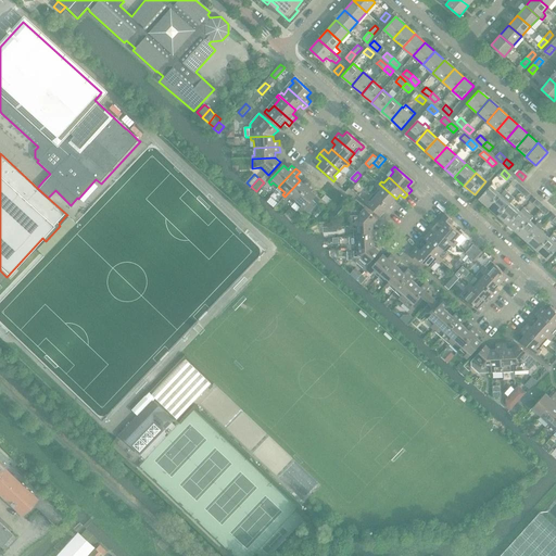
[(307,179),(304,184),(300,180),(285,197),(287,199),(289,197),(295,202),(312,184),(307,179)]
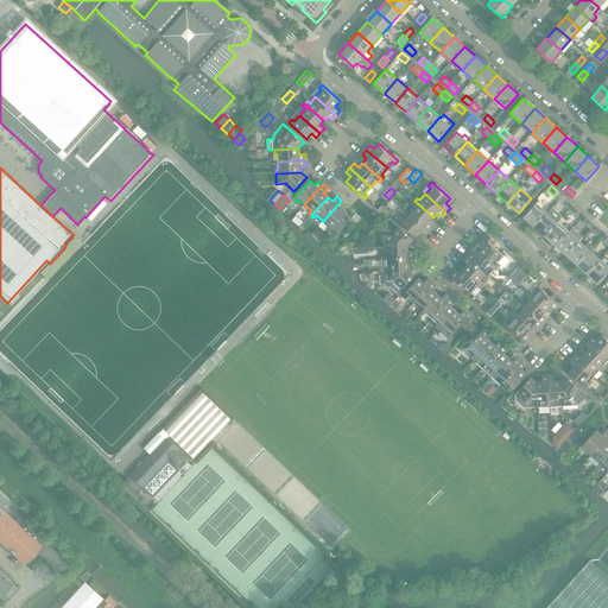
[(565,198),(562,203),(569,210),(572,206),(565,198)]
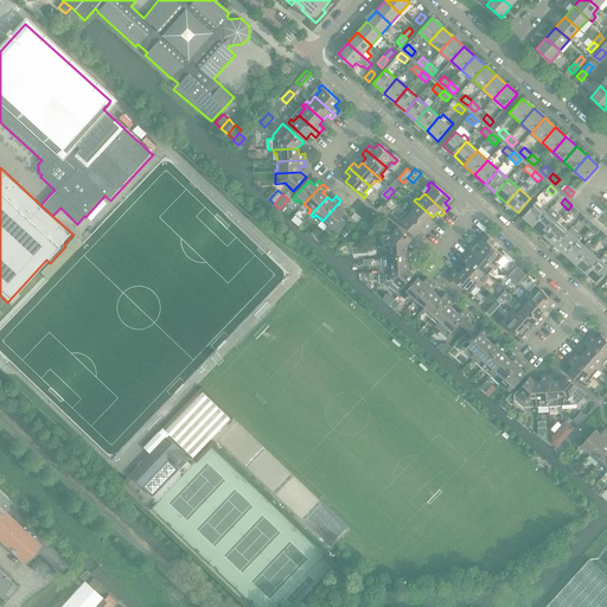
[(330,231),(332,229),(337,234),(346,223),(342,218),(346,213),(342,209),(345,204),(340,200),(323,221),(328,227),(326,229),(330,231)]
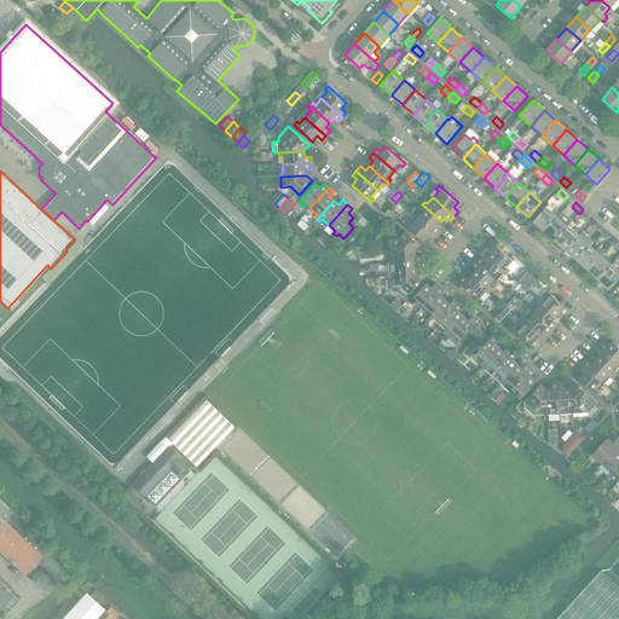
[(441,230),(437,226),(441,221),(422,204),(420,207),(422,209),(416,215),(438,235),(441,230)]
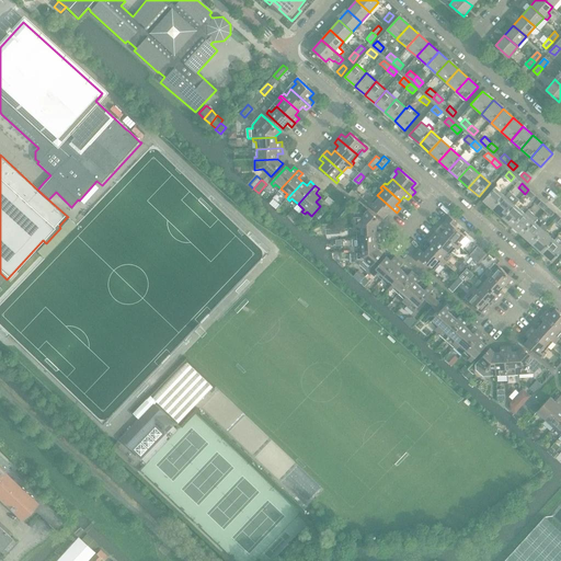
[(495,187),(483,201),(493,209),(505,196),(495,187)]
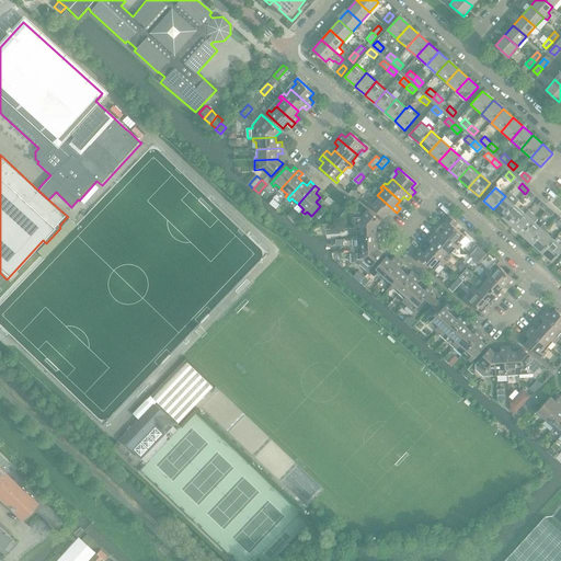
[(531,199),(535,195),(528,190),(525,194),(531,199)]
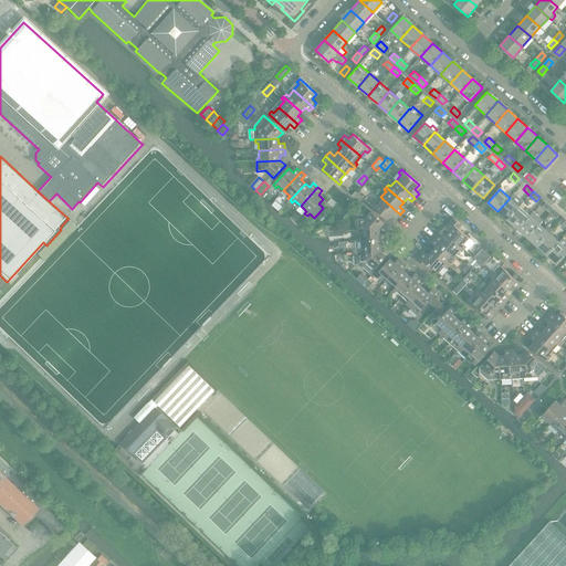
[(514,192),(510,198),(498,211),(507,220),(520,207),(524,201),(514,192)]
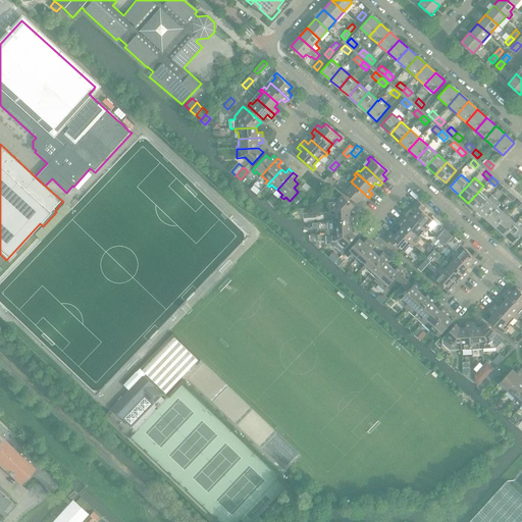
[(362,198),(365,202),(369,198),(351,181),(347,188),(344,186),(342,189),(358,203),(362,198)]
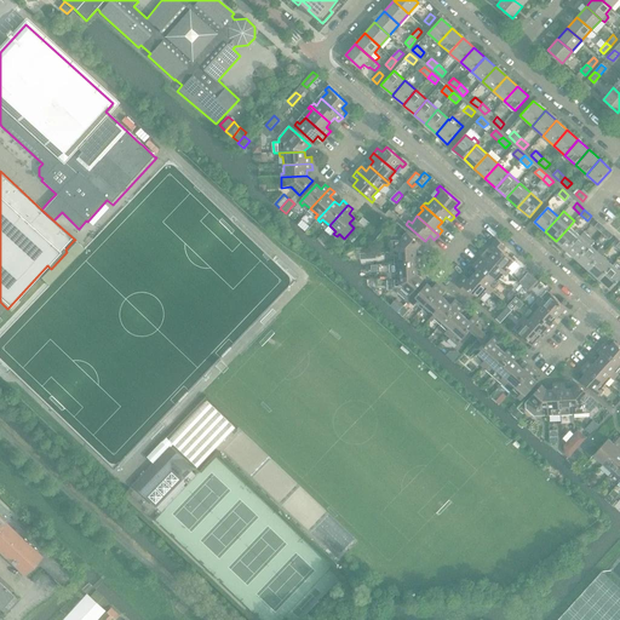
[(362,217),(359,222),(365,228),(368,223),(369,223),(363,217),(362,217)]
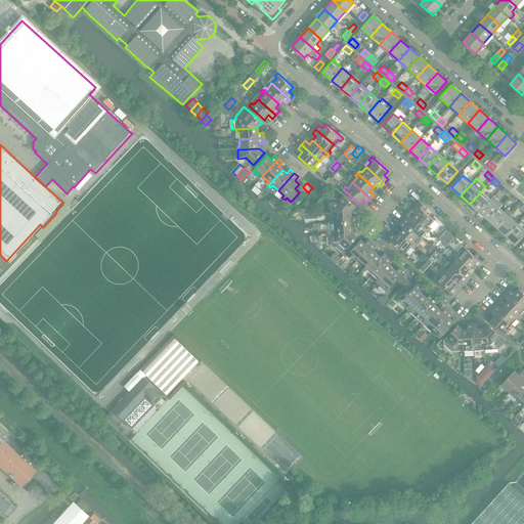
[(506,187),(503,191),(509,198),(512,193),(506,187)]
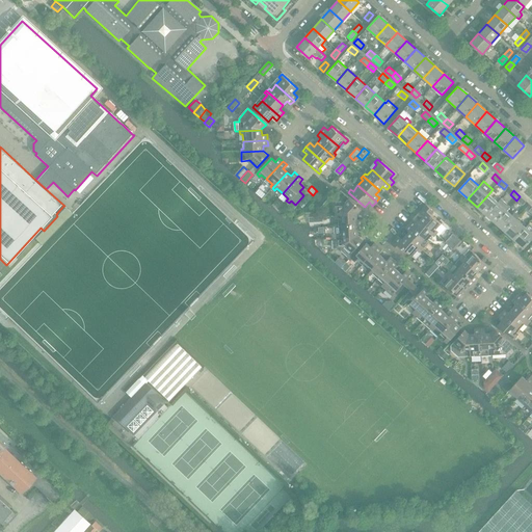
[(484,217),(486,215),(498,203),(488,194),(477,207),(483,212),(481,214),(484,217)]
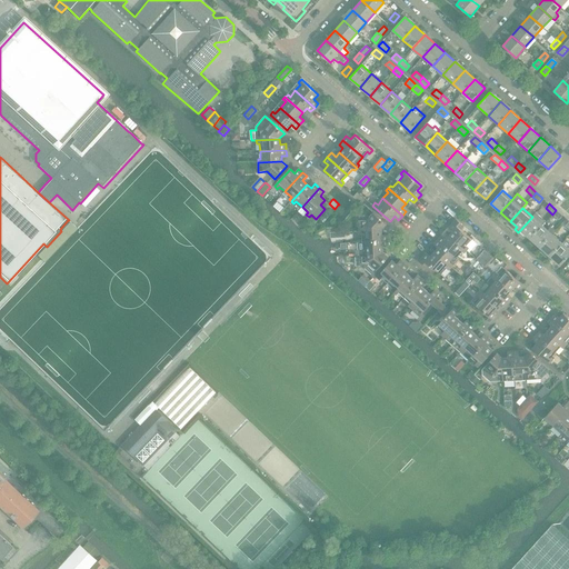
[(559,220),(562,216),(556,210),(552,215),(559,220)]
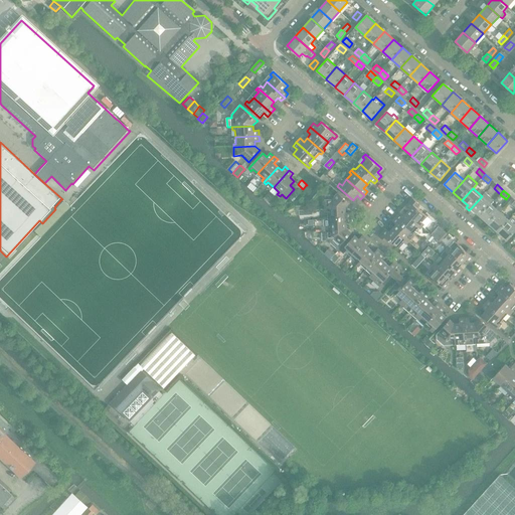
[(296,192),(290,199),(293,201),(299,195),(296,192)]
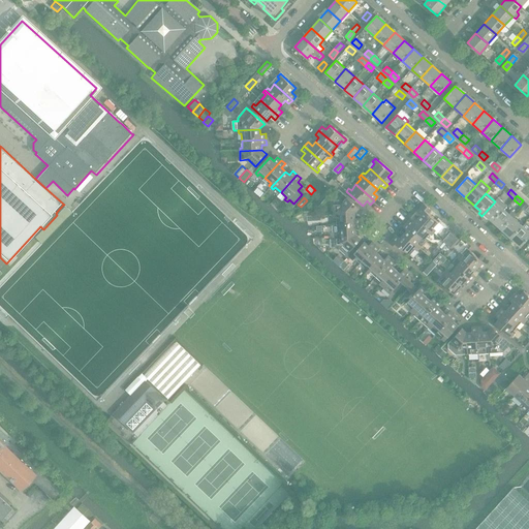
[(360,209),(347,197),(341,206),(333,206),(334,215),(355,213),(360,209)]
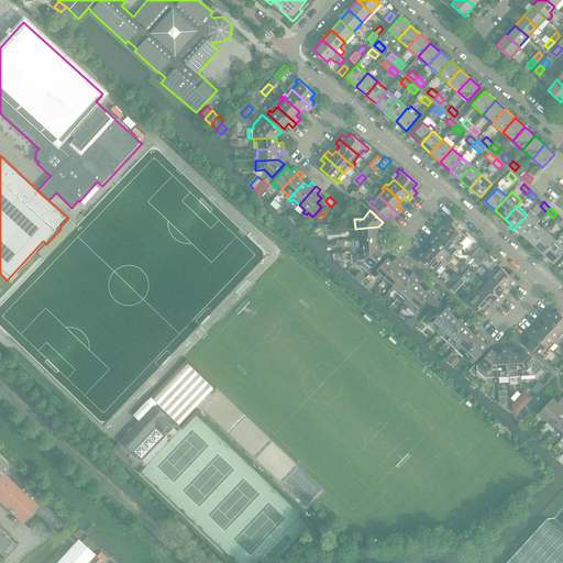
[(530,210),(527,214),(515,228),(525,236),(537,223),(540,219),(530,210)]
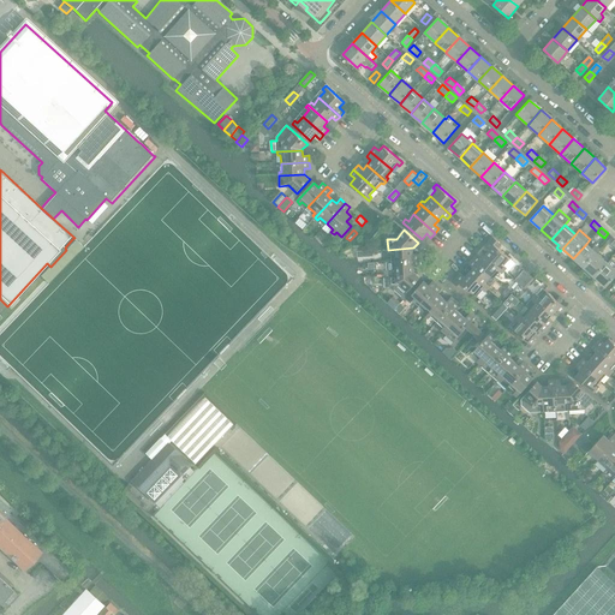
[(485,245),(489,249),(485,254),(505,270),(507,268),(505,266),(511,260),(499,249),(502,245),(493,237),(485,245)]
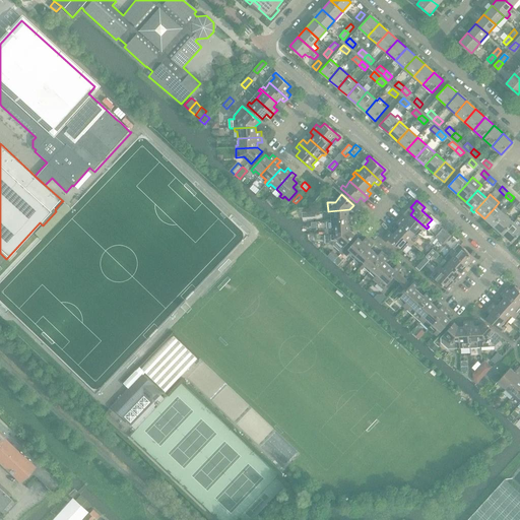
[(494,226),(505,214),(508,211),(503,207),(500,210),(496,206),(484,218),(494,226)]
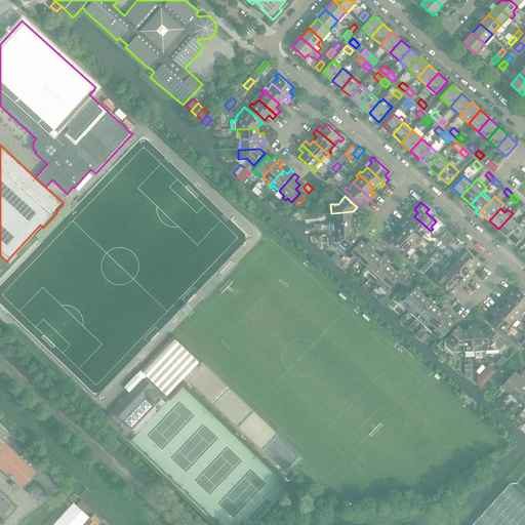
[(358,216),(353,217),(353,212),(353,211),(331,213),(331,216),(334,216),(334,224),(359,221),(358,216)]
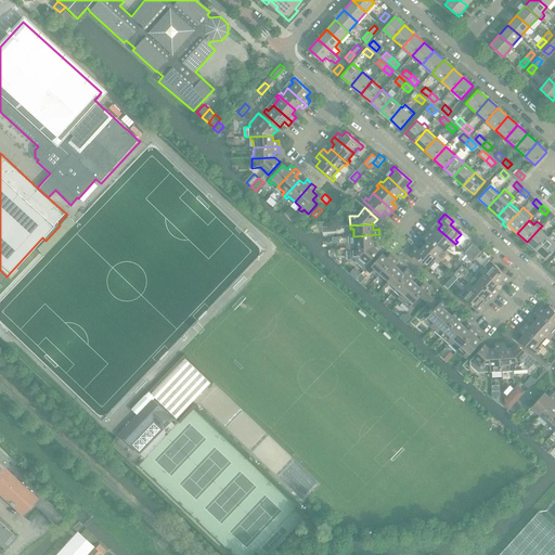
[(435,233),(430,230),(426,234),(446,250),(451,245),(453,247),(455,244),(438,229),(435,233)]
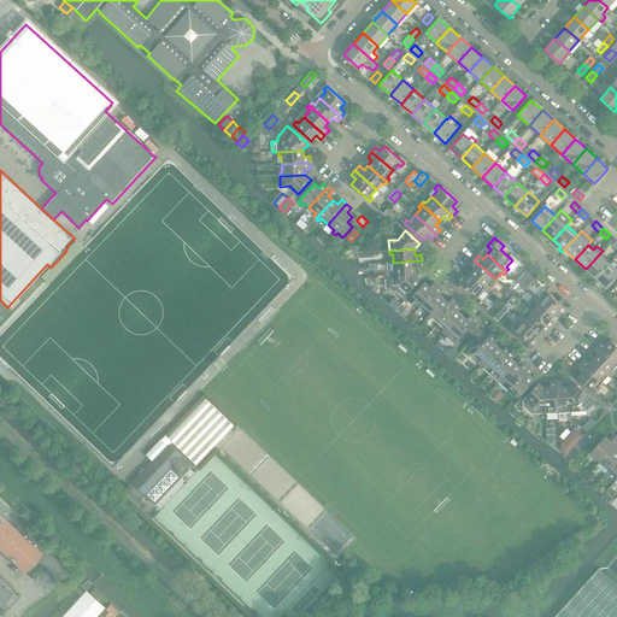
[(586,269),(597,278),(610,264),(599,254),(586,269)]
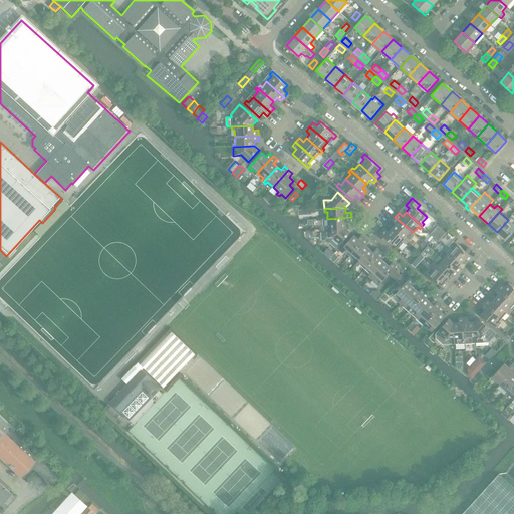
[(346,228),(346,223),(351,222),(351,217),(327,219),(328,226),(325,226),(325,229),(346,228)]
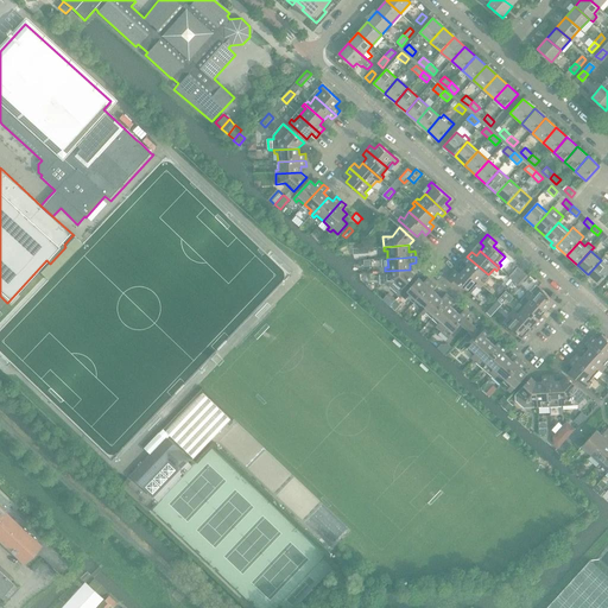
[(463,260),(468,265),(463,268),(482,286),(485,283),(482,282),(488,274),(467,257),(463,260)]
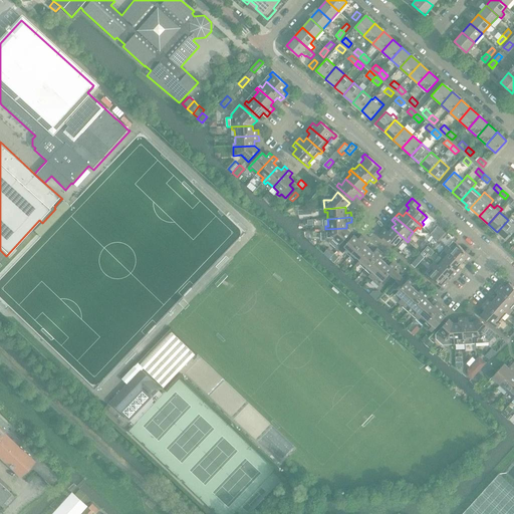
[(506,240),(513,231),(513,225),(508,220),(497,232),(506,240)]
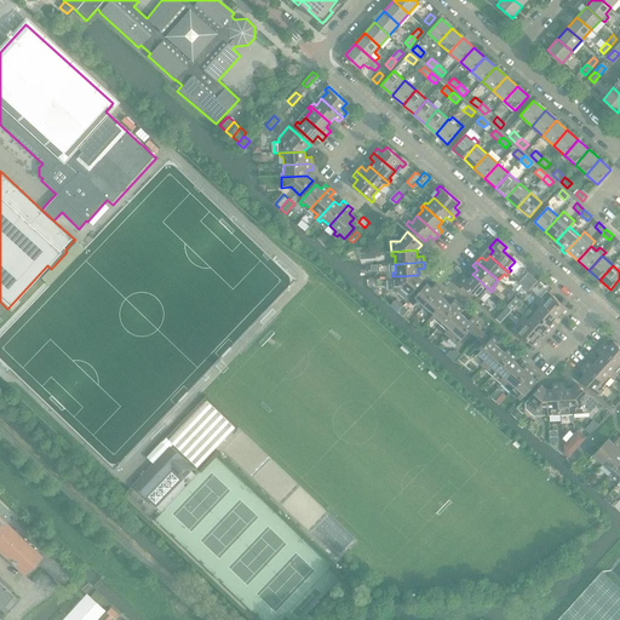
[(527,271),(518,281),(523,286),(533,276),(527,271)]
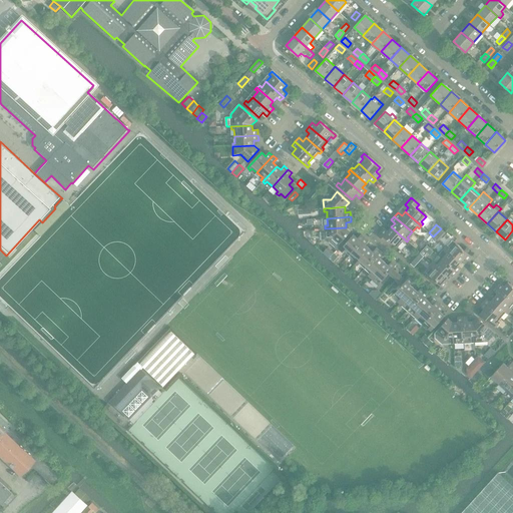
[(386,241),(388,238),(402,250),(407,245),(405,243),(407,241),(391,226),(388,230),(384,227),(378,234),(386,241)]
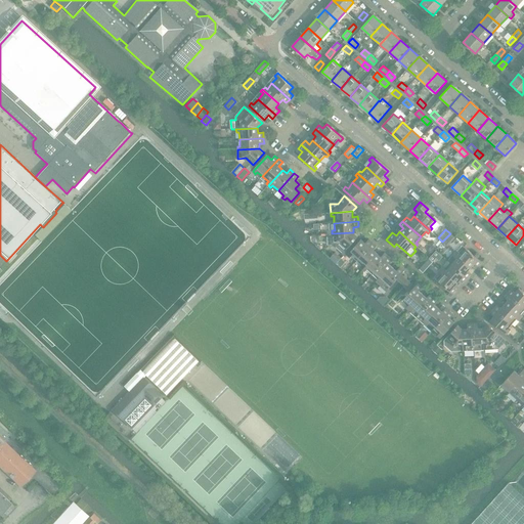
[(338,242),(340,242),(347,249),(358,236),(353,232),(332,233),(328,233),(328,245),(338,244),(338,242)]
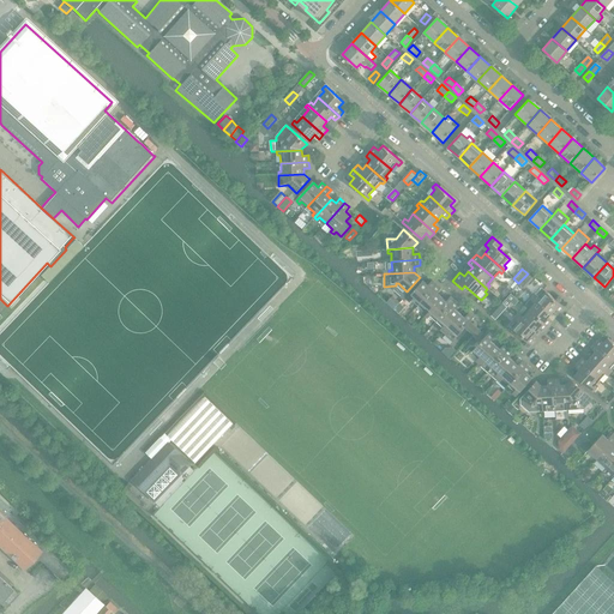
[(524,289),(534,278),(528,274),(518,283),(524,289)]
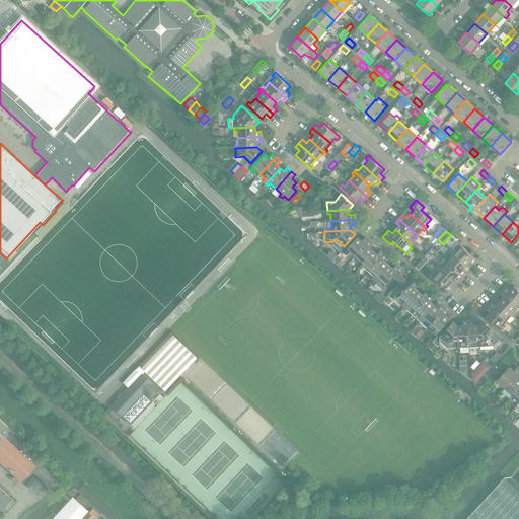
[(365,236),(362,240),(358,236),(343,252),(346,255),(348,253),(353,257),(369,240),(365,236)]
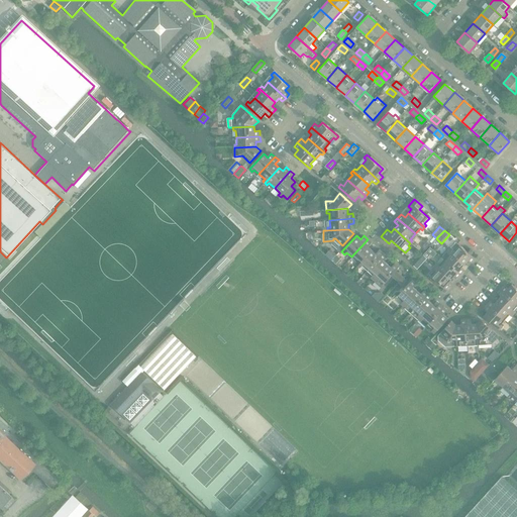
[(369,246),(372,242),(368,239),(351,256),(356,262),(355,264),(357,266),(372,249),(369,246)]
